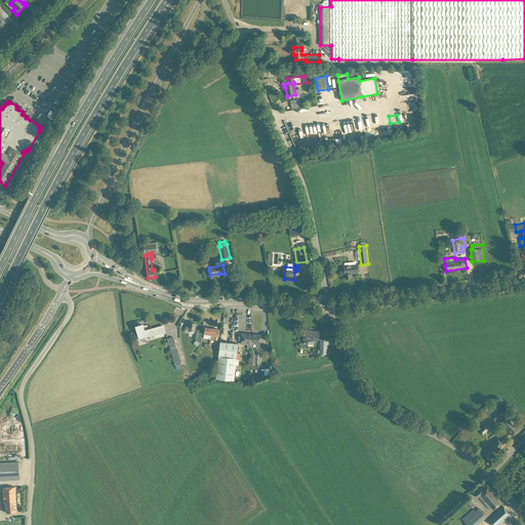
[(358,273),(357,265),(344,267),(345,274),(346,278),(352,278),(351,273),(358,273)]
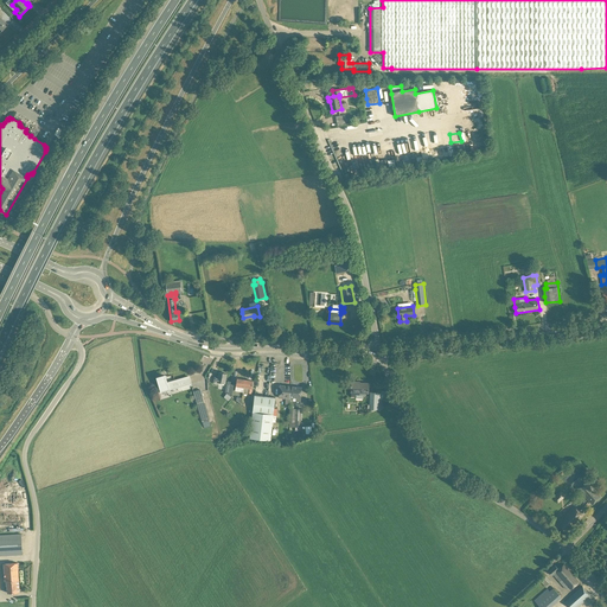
[(213,383),(215,384),(219,384),(219,382),(225,383),(227,374),(219,372),(218,378),(215,377),(213,383)]
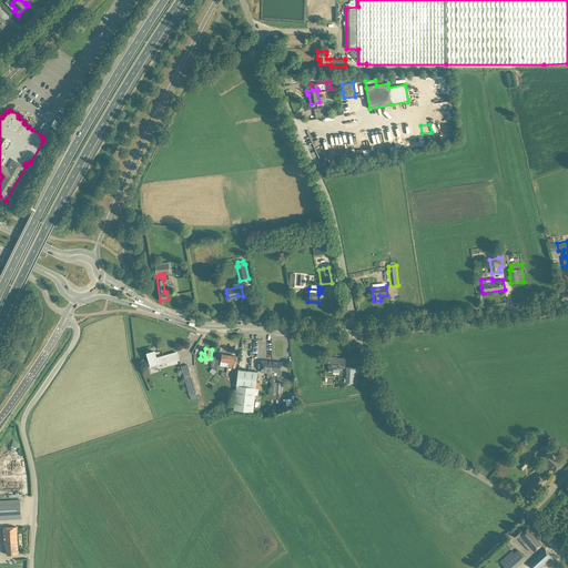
[(151,367),(180,358),(178,352),(156,357),(154,350),(146,353),(151,367)]
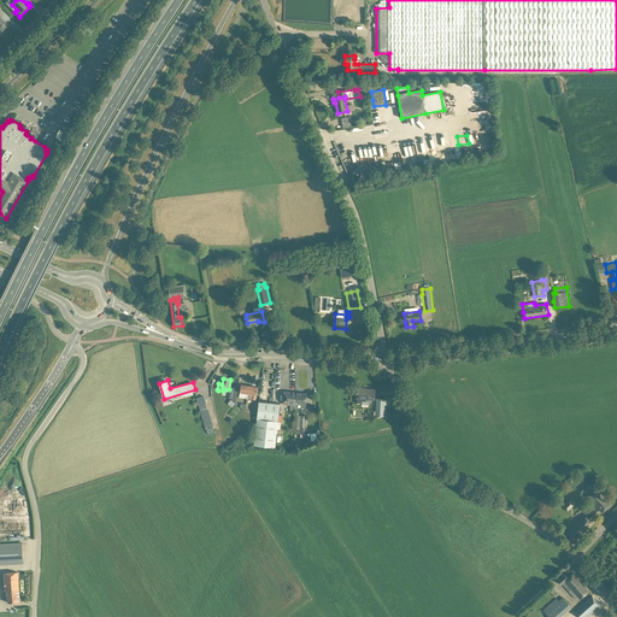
[(248,386),(247,399),(256,400),(257,387),(248,386)]
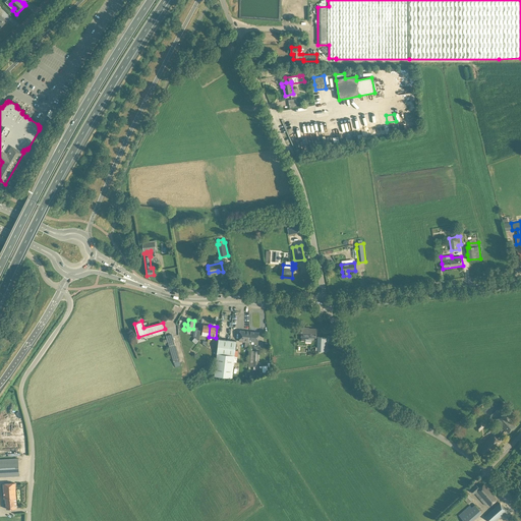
[(302,328),(301,340),(306,340),(306,337),(315,337),(316,329),(306,329),(306,328),(302,328)]
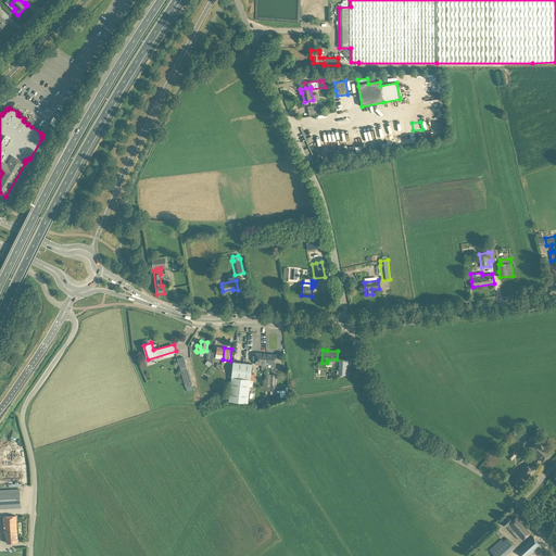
[(256,353),(256,358),(255,365),(262,365),(262,368),(265,369),(265,366),(266,354),(256,353)]
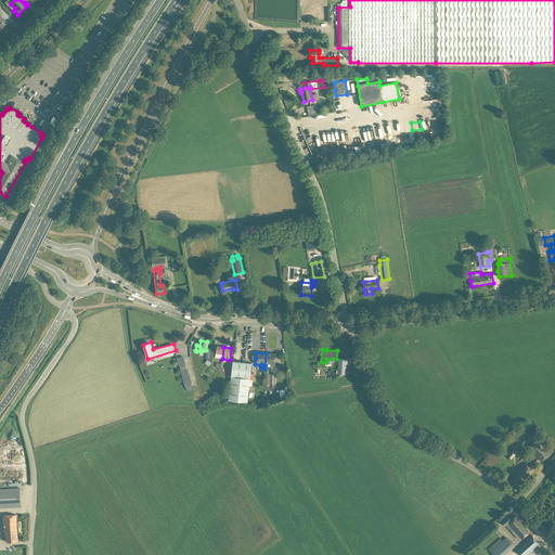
[(266,353),(265,365),(275,366),(276,355),(266,353)]
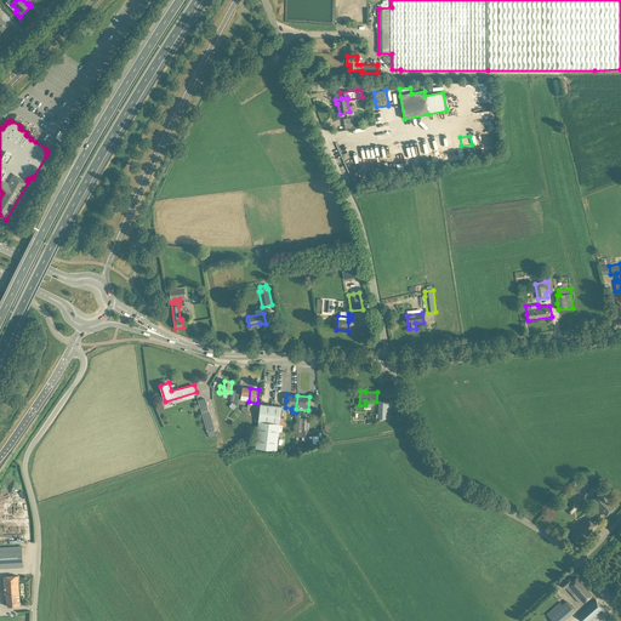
[(277,450),(279,425),(283,426),(284,419),(280,417),(281,412),(281,406),(271,405),(261,404),(257,404),(257,405),(257,414),(255,421),(258,422),(258,425),(257,431),(257,438),(256,448),(277,450)]
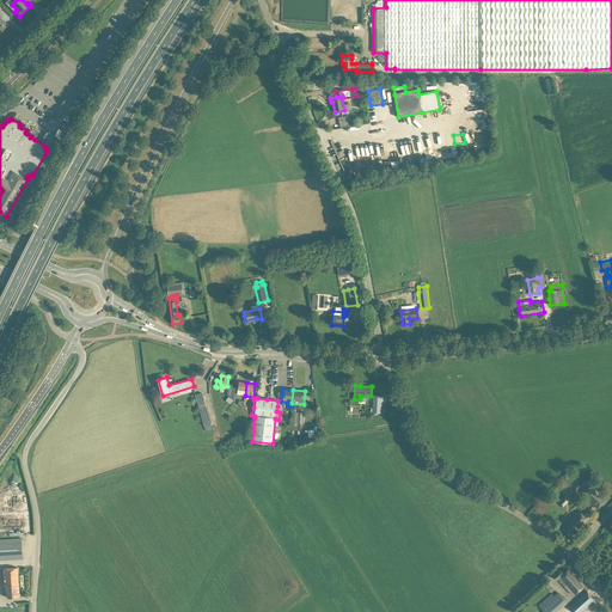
[(304,412),(293,412),(292,430),(304,430),(304,412)]
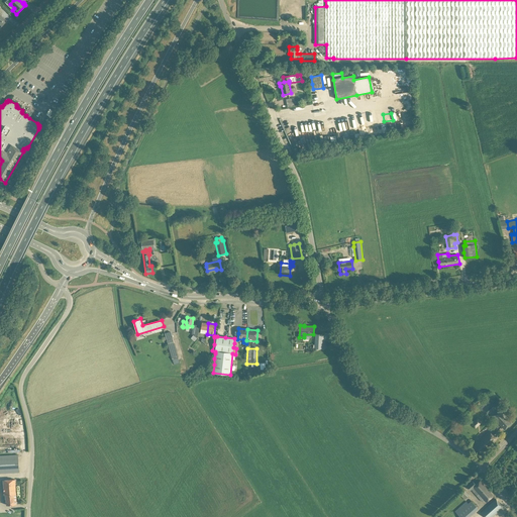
[(492,416),(501,426),(505,429),(512,423),(499,409),(492,416)]
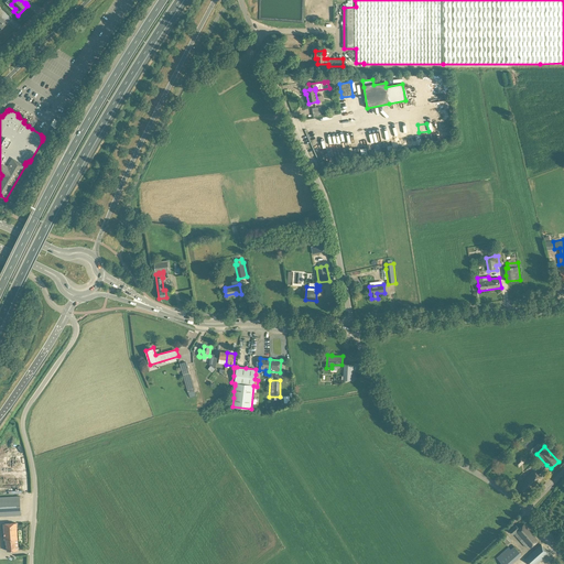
[(519,468),(525,463),(521,457),(514,464),(519,468)]
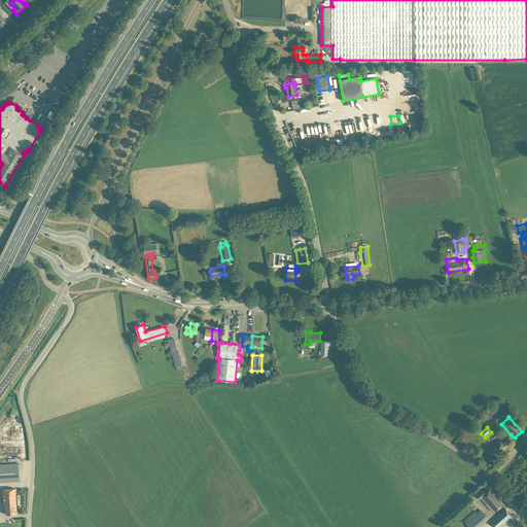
[(498,440),(483,455),(490,463),(506,448),(498,440)]
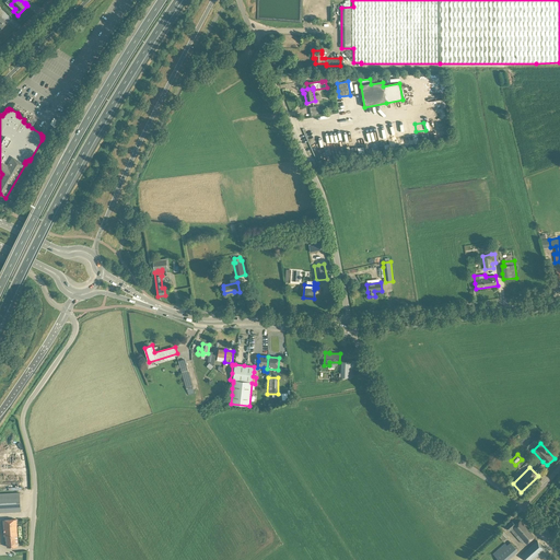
[(20,493),(0,493),(0,512),(21,511),(20,493)]
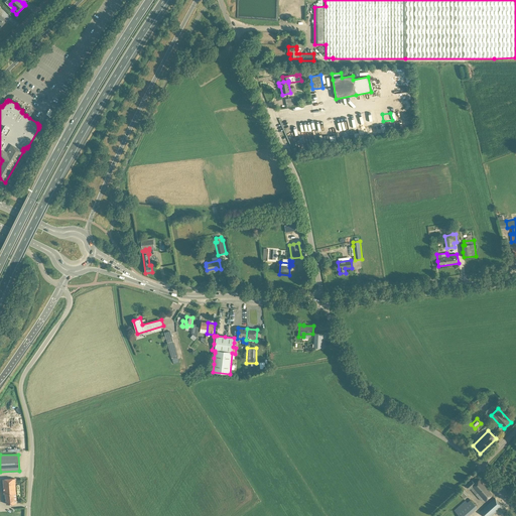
[(3,479),(4,494),(6,494),(6,504),(16,503),(15,479),(3,479)]
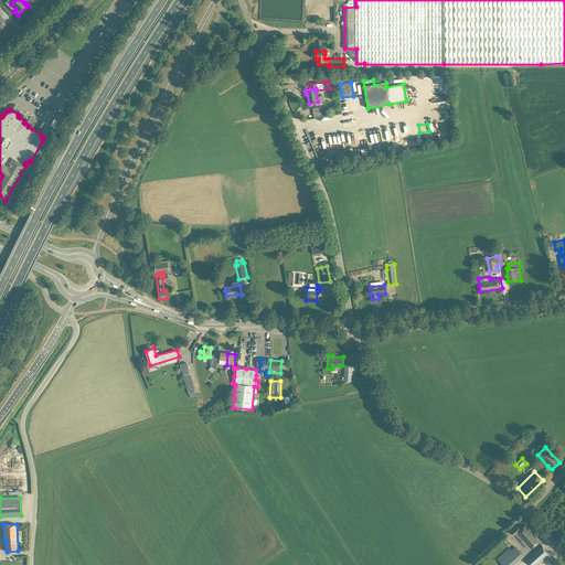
[(531,548),(539,542),(524,525),(520,530),(516,526),(511,532),(514,535),(518,532),(523,539),(521,541),(526,548),(529,546),(531,548)]
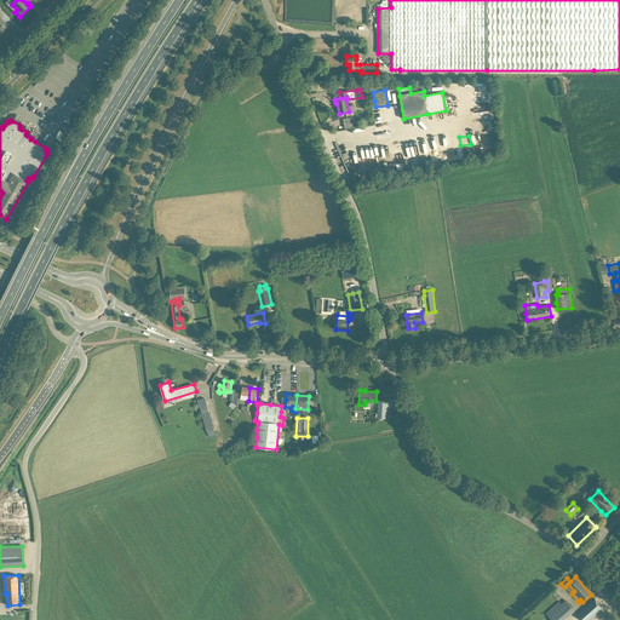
[(557,589),(552,592),(552,593),(557,600),(562,595),(557,589)]
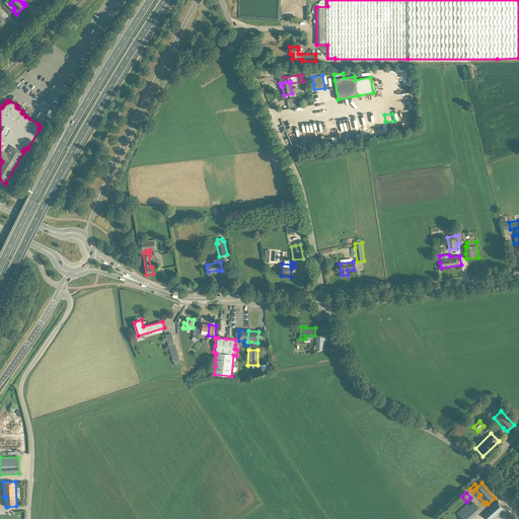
[(498,501),(487,511),(483,514),(487,518),(493,518),(505,509),(498,501)]
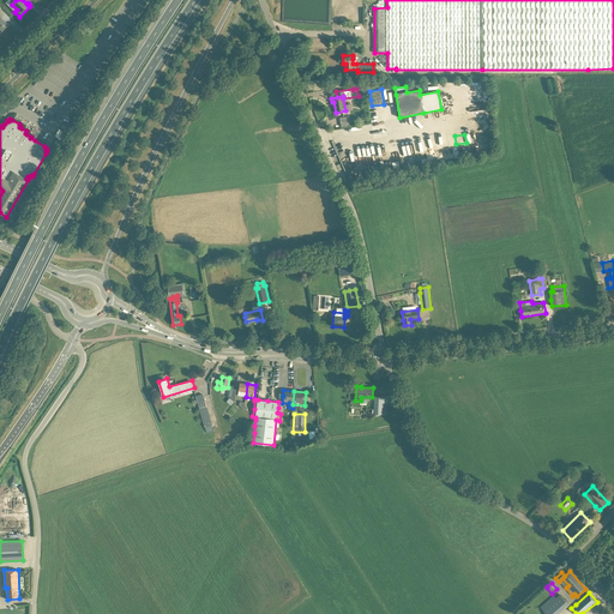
[(560,595),(557,599),(564,607),(567,605),(560,595)]
